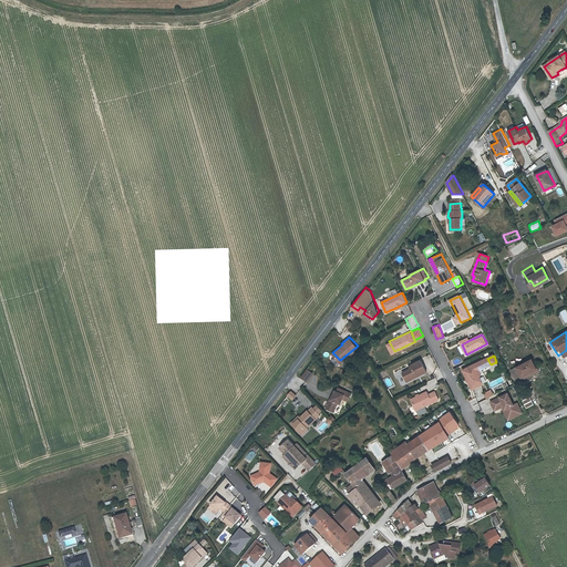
[(411,363),(412,364),(412,366),(410,368),(402,371),(406,380),(426,370),(421,359),(411,363)]
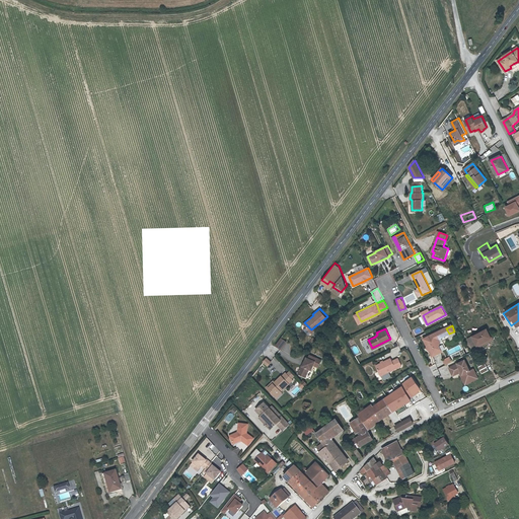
[(425,339),(433,356),(442,352),(439,346),(440,343),(439,339),(449,334),(446,328),(425,339)]
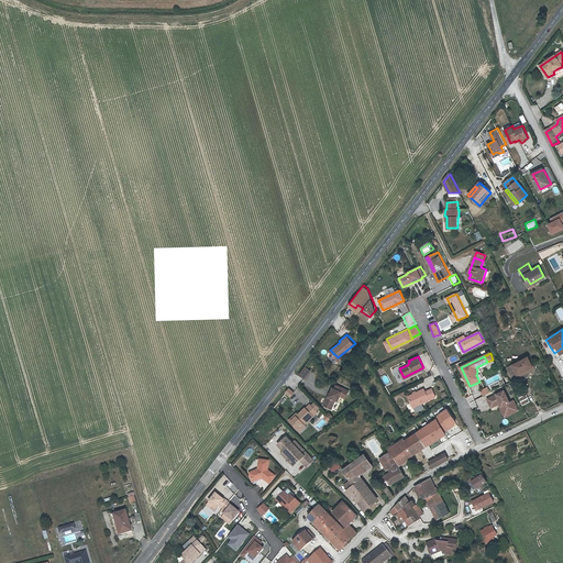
[(517,374),(518,375),(526,372),(526,370),(533,366),(529,357),(508,368),(512,376),(517,374)]
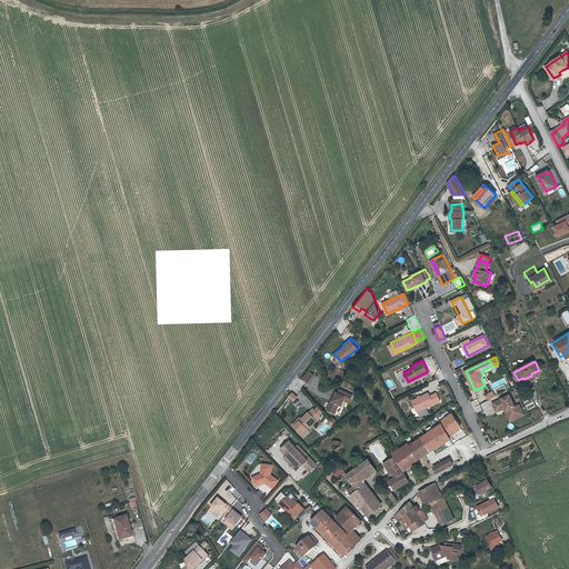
[(313,373),(307,369),(300,378),(307,382),(313,373)]
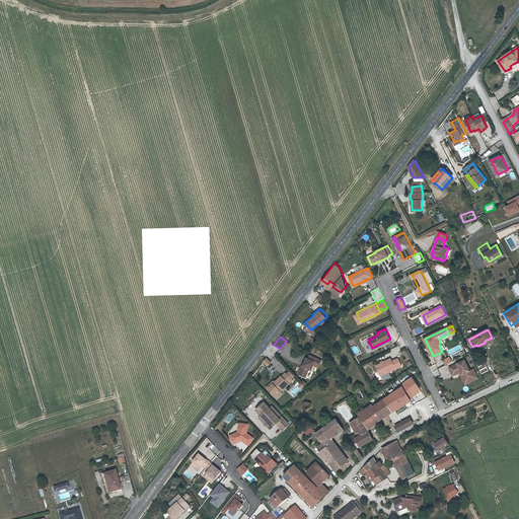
[(485,343),(477,346),(478,348),(494,341),(492,338),(485,341),(485,343)]
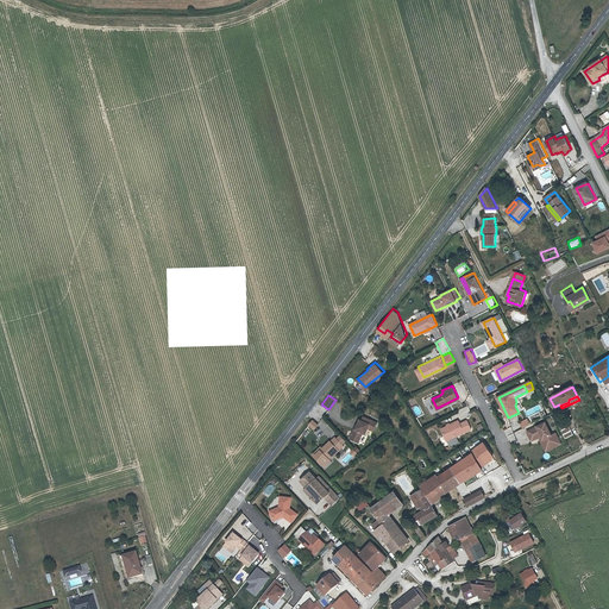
[(371,428),(375,420),(369,418),(368,421),(359,419),(357,418),(355,424),(353,427),(352,426),(347,437),(357,440),(360,431),(363,432),(366,427),(371,428)]
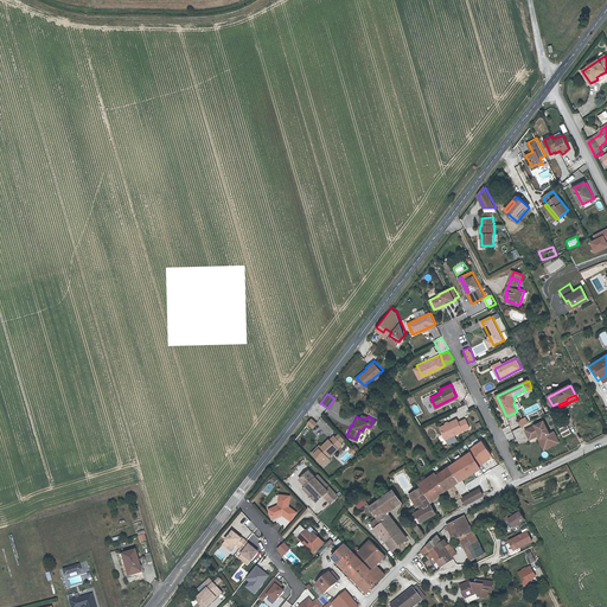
[(518,421),(521,427),(529,422),(526,416),(518,421)]
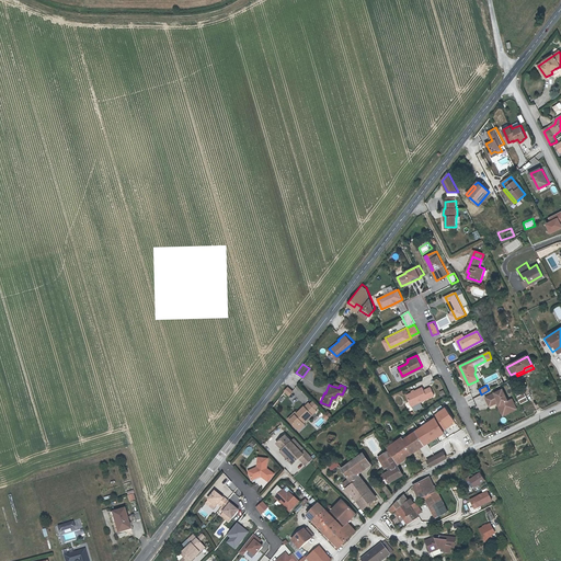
[(405,393),(411,404),(434,393),(430,386),(423,389),(422,386),(405,393)]
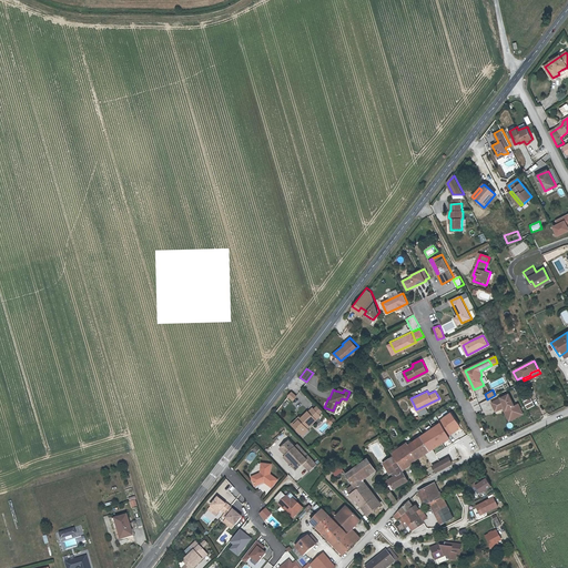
[(509,394),(492,403),(496,412),(504,407),(506,407),(511,418),(523,413),(519,404),(515,406),(509,394)]
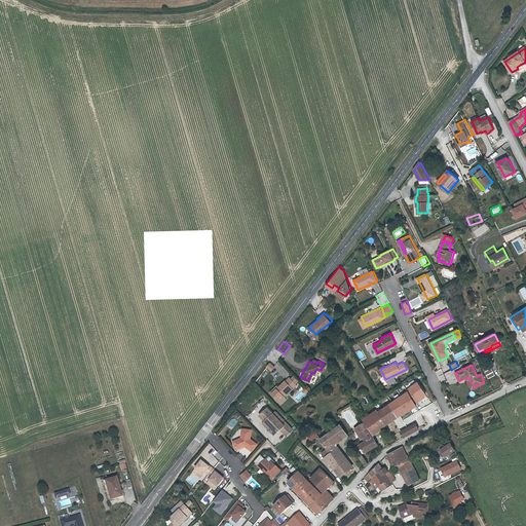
[(436,372),(438,376),(439,376),(441,381),(445,379),(441,369),(436,372)]
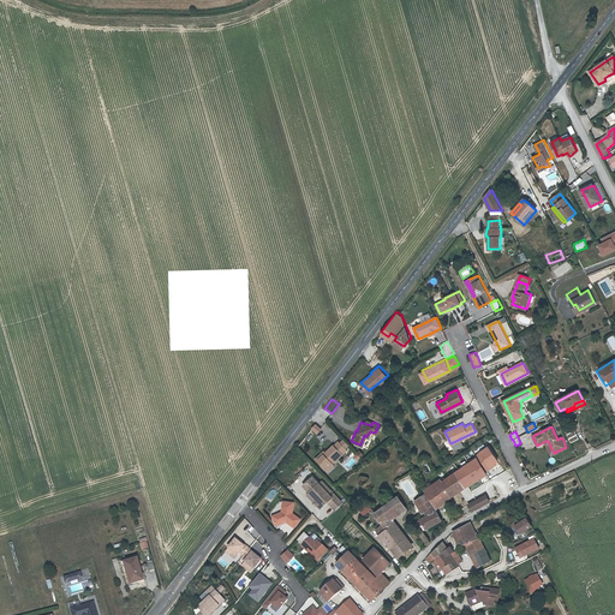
[(345,449),(338,440),(334,445),(333,443),(324,451),(323,453),(321,451),(316,455),(318,458),(316,459),(320,464),(322,461),(326,466),(330,461),(345,449)]
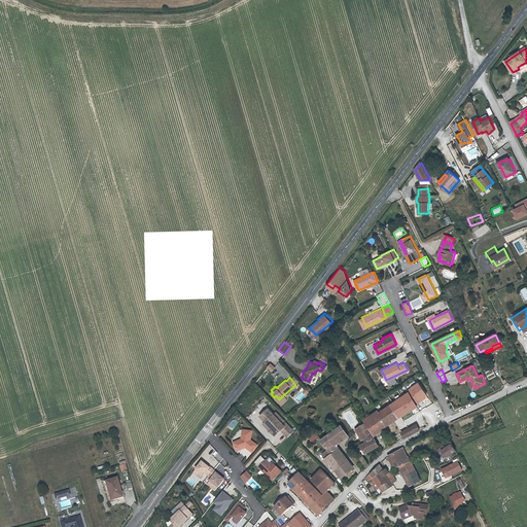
[(469,378),(467,378),(475,392),(487,386),(485,383),(475,388),(469,378)]
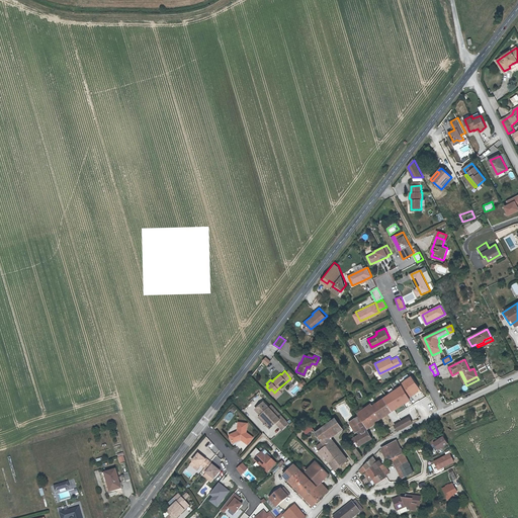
[(288,392),(292,396),(300,390),(296,384),(288,392)]
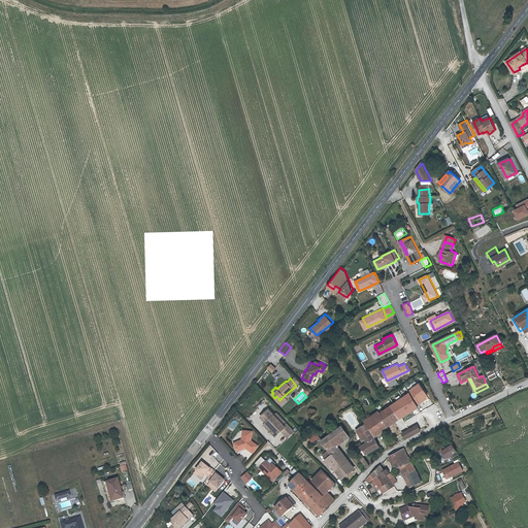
[(406,415),(418,407),(410,392),(398,401),(406,415)]
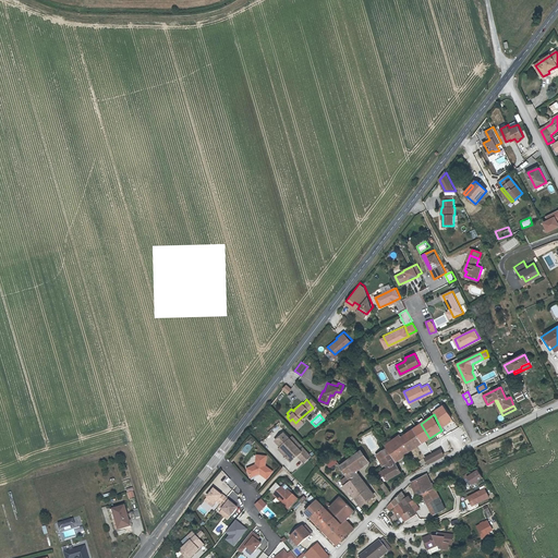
[(422,440),(423,443),(429,438),(421,424),(401,437),(408,449),(422,440)]
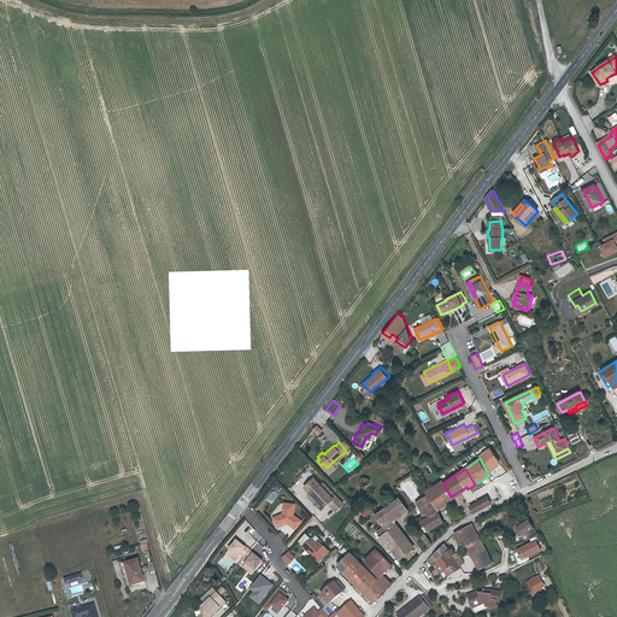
[(318,485),(312,479),(303,487),(310,494),(318,503),(316,505),(321,510),(328,503),(333,499),(318,485)]
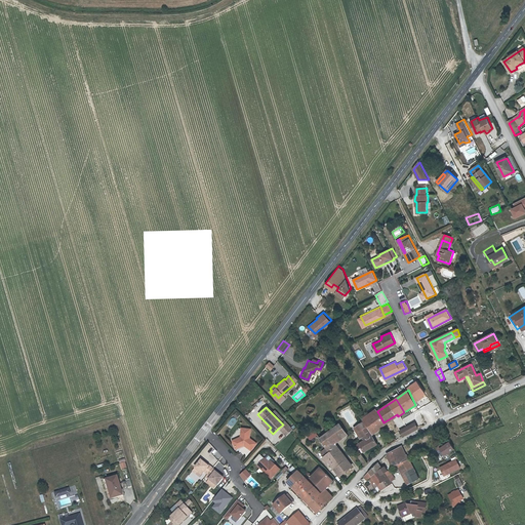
[(370,432),(384,422),(377,411),(376,409),(362,418),(364,420),(370,432)]
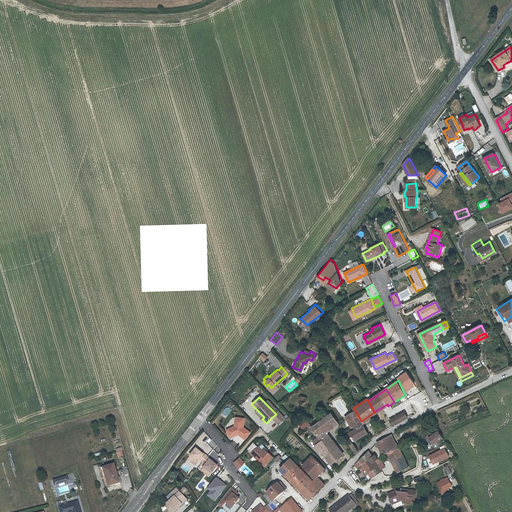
[(264,402),(276,414),(272,417),(273,419),(280,413),(267,400),(264,402)]
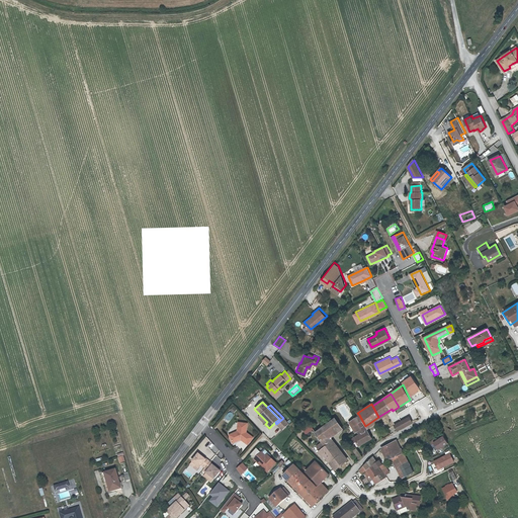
[(380,419),(393,411),(392,409),(378,417),(380,419)]
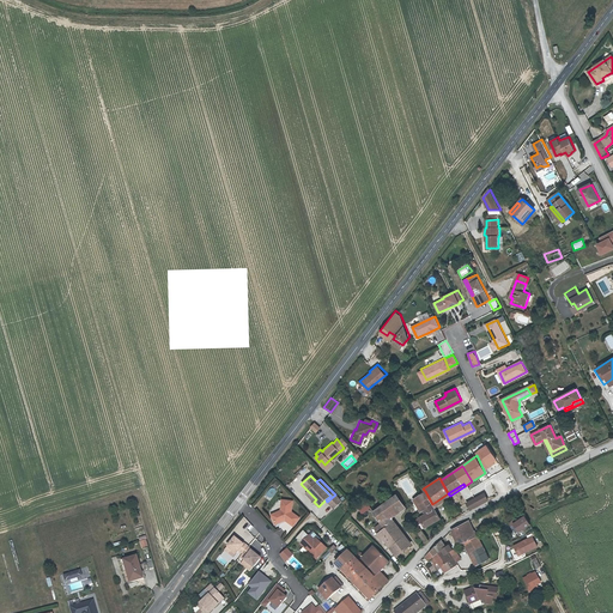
[(316,499),(308,491),(305,492),(314,502),(316,499)]
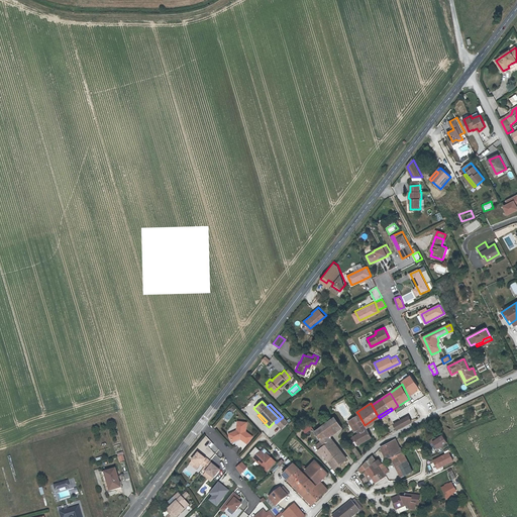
[(351,418),(357,429),(365,425),(358,414),(351,418)]
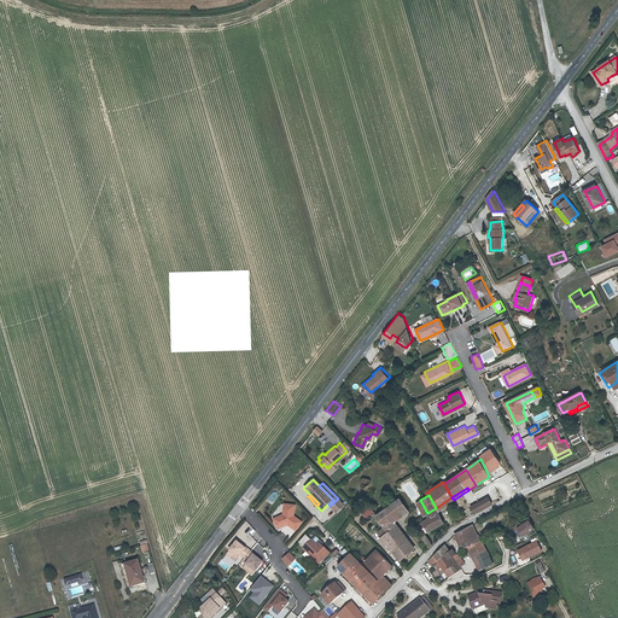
[(392,517),(404,507),(398,497),(386,507),(392,517)]
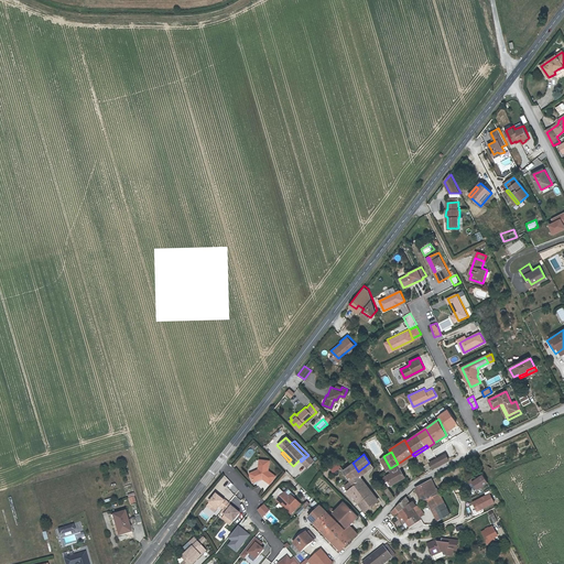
[(414,457),(414,456),(412,454),(398,464),(399,467),(414,457)]
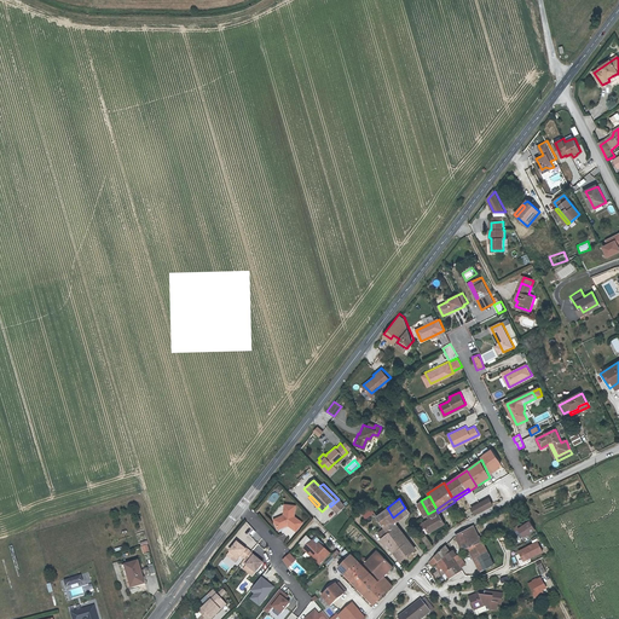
[(469,508),(473,513),(491,504),(487,498),(469,508)]
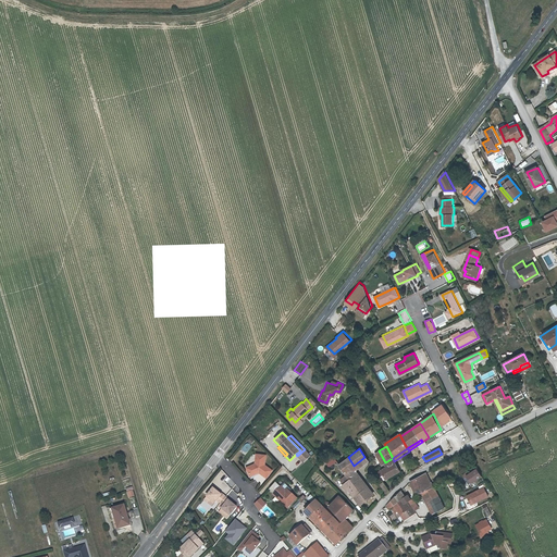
[(305,449),(297,456),(302,461),(309,455),(305,449)]
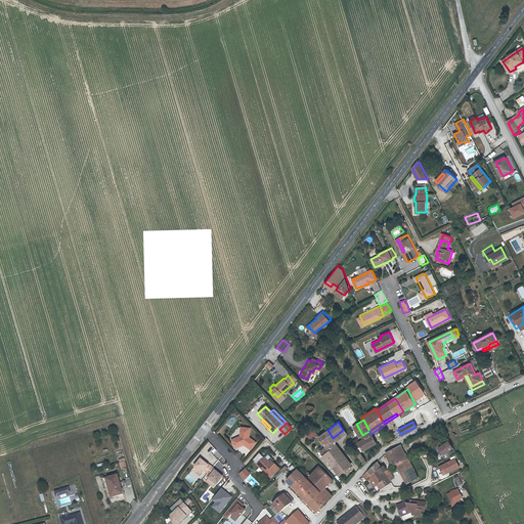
[(353,426),(359,437),(362,435),(356,424),(353,426)]
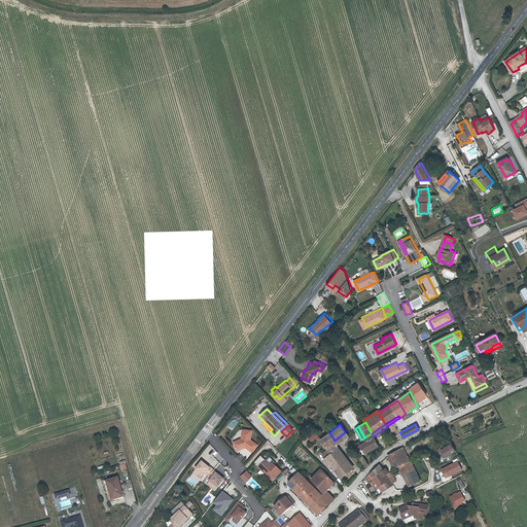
[(237,450),(245,447),(251,452),(256,445),(249,440),(250,430),(242,429),(241,438),(233,443),(237,450)]
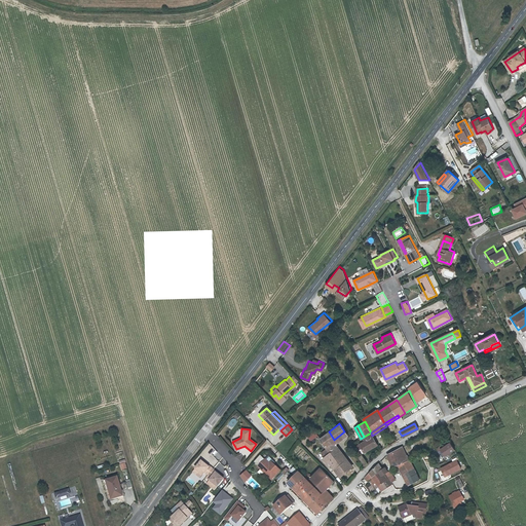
[(334,440),(331,442),(345,460),(344,461),(349,468),(352,465),(336,443),(347,436),(345,433),(344,431),(334,440)]
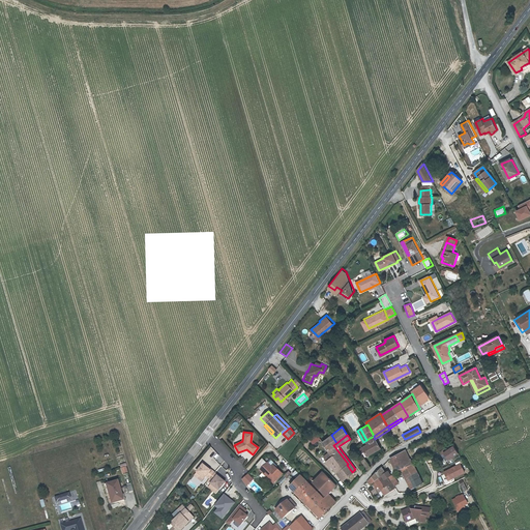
[(380,447),(375,439),(374,436),(366,440),(363,442),(365,445),(362,447),(367,454),(380,447)]
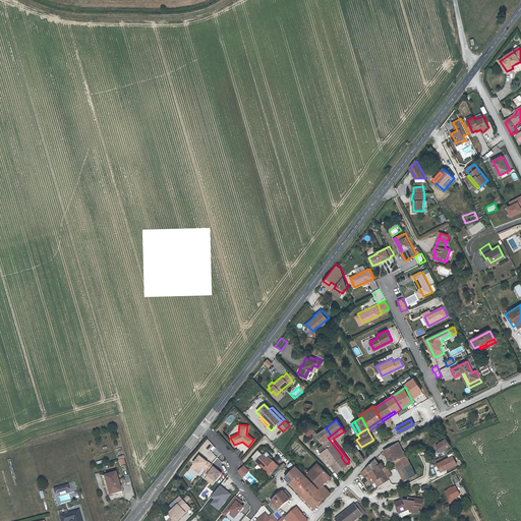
[(342,456),(328,438),(323,442),(327,447),(330,451),(337,459),(331,464),(337,471),(346,464),(341,457),(342,456)]
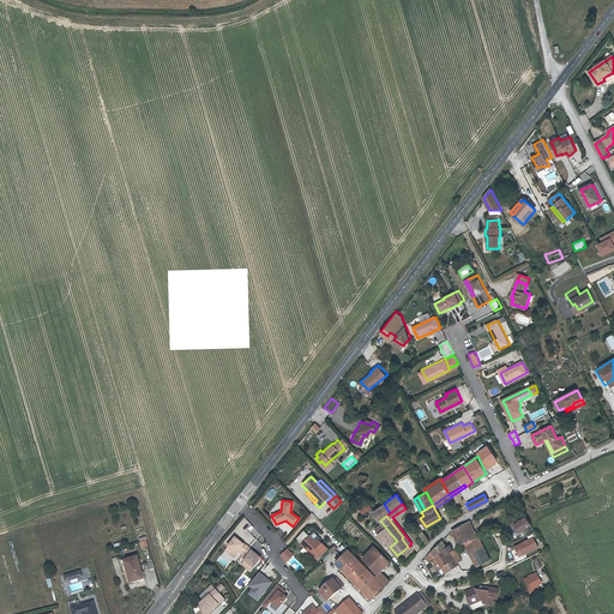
[(523,516),(512,524),(518,533),(530,525),(523,516)]
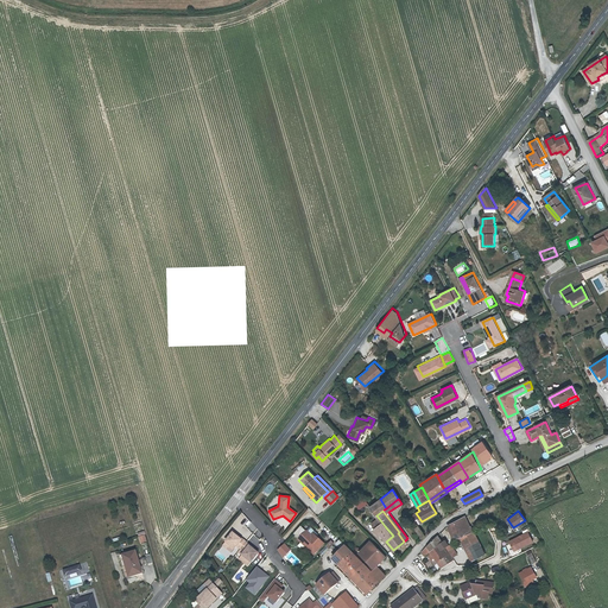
[(448,524),(455,539),(457,539),(461,537),(474,530),(466,514),(457,519),(448,524)]
